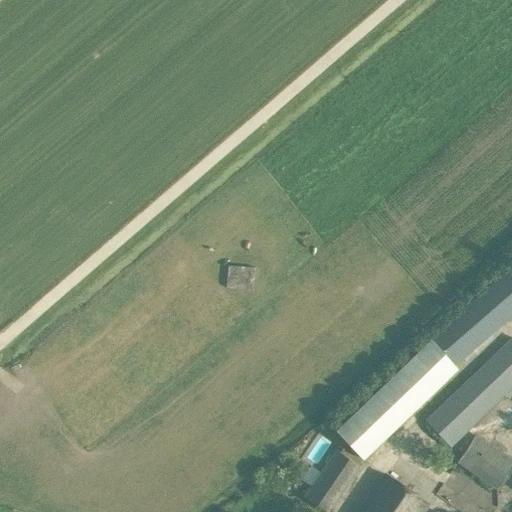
[(253,268),(228,265),(226,287),(252,289),(253,268)]
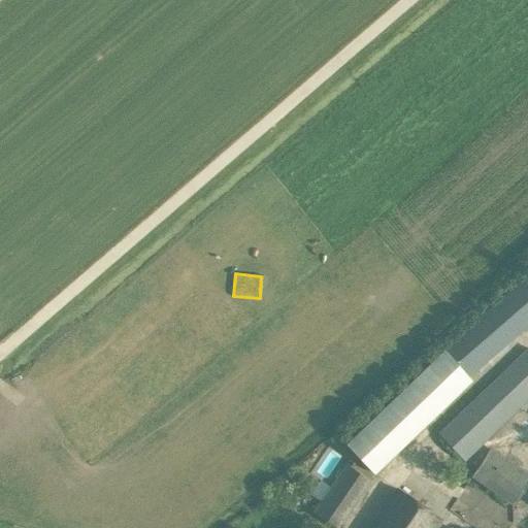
[(527,276),(444,350),(446,352),(348,446),(375,473),(471,382),(469,378),(527,327),(527,276)]
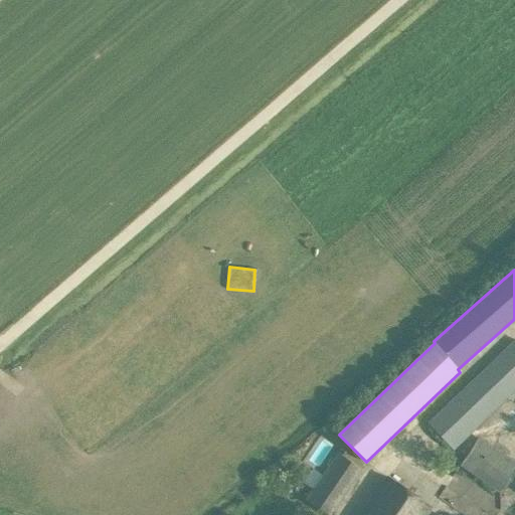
[(454,449),(514,389),(514,341),(430,423),(454,449)]
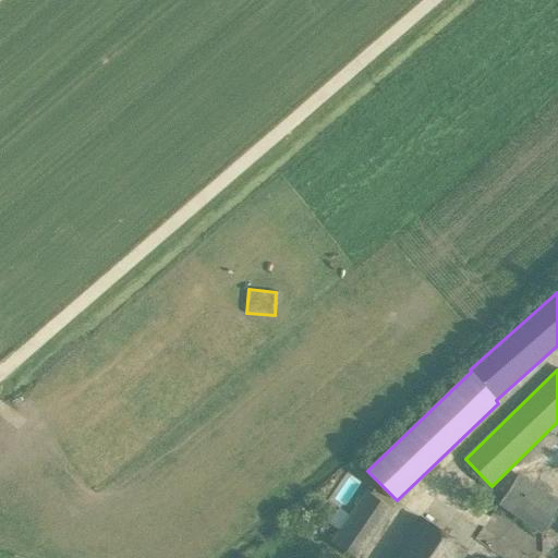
[(543,535),(557,511),(557,502),(518,476),(499,505),(543,535)]
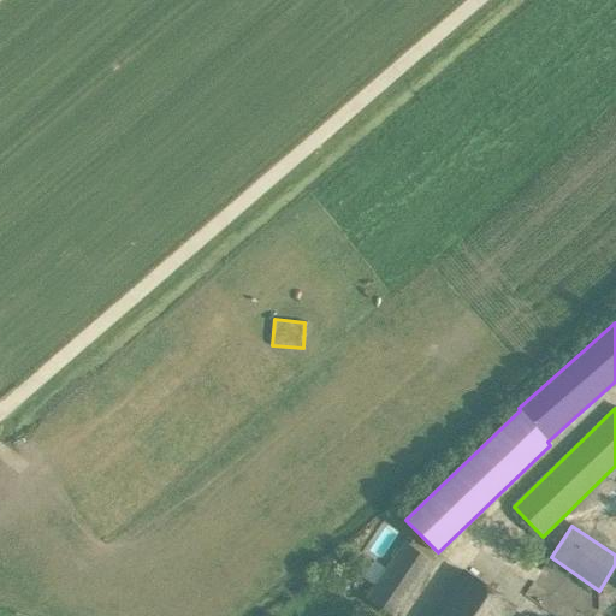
[(392,615),(396,615),(433,562),(412,548),(415,544),(409,539),(368,599),(392,615)]
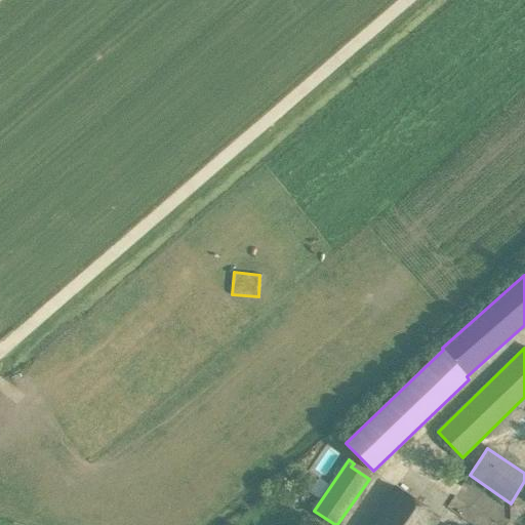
[(434,524),(440,517),(397,487),(370,524),(434,524)]
